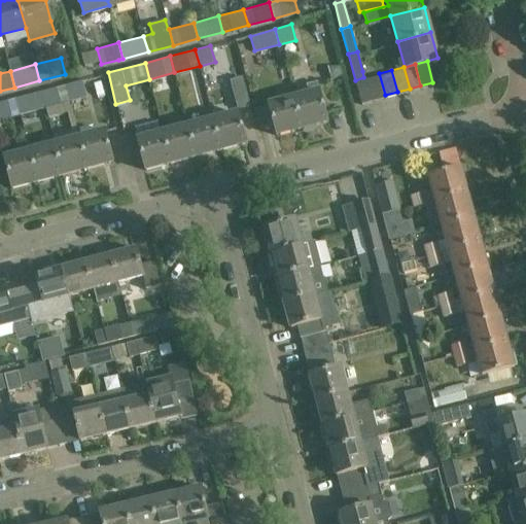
[(373,99),(385,95),(379,73),(366,76),(373,99)]
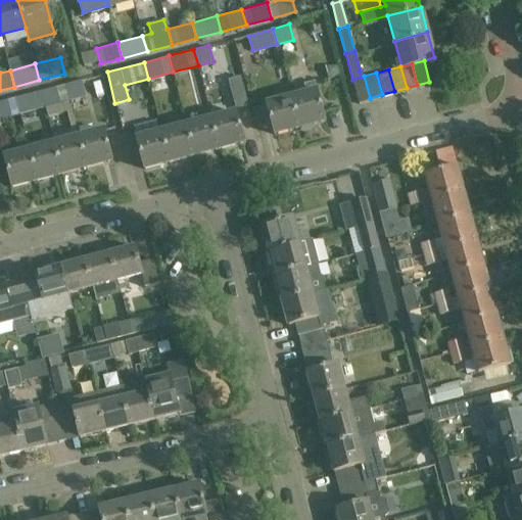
[(240,74),(228,77),(235,104),(247,101),(240,74)]
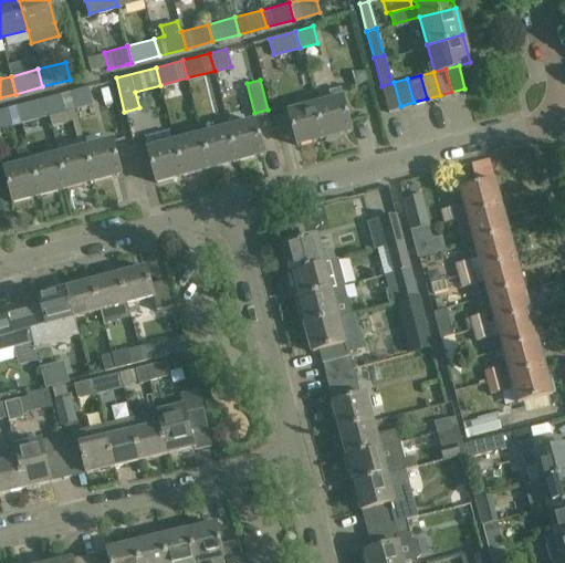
[(390,83),(382,86),(387,110),(400,106),(394,82),(390,83)]
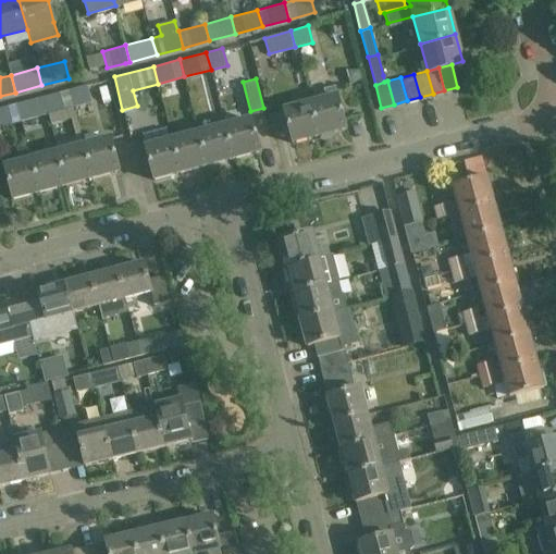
[(69,89),(73,106),(95,100),(90,83),(69,89)]
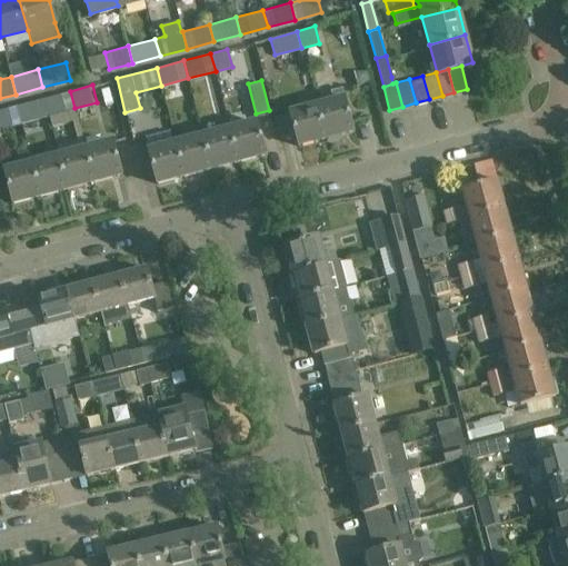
[(75,108),(70,91),(43,98),(48,116),(75,108)]
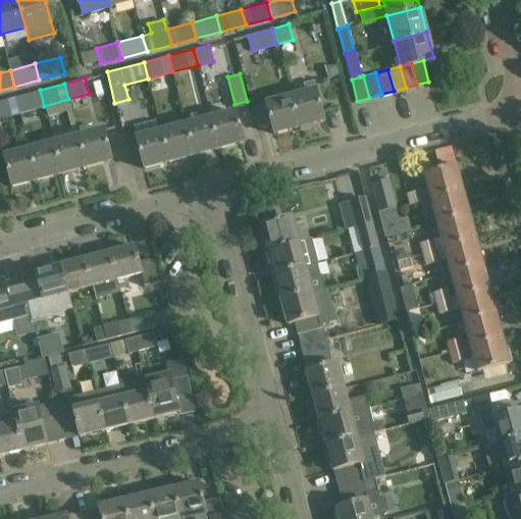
[(291,94),(298,124),(323,117),(315,88),(291,94)]
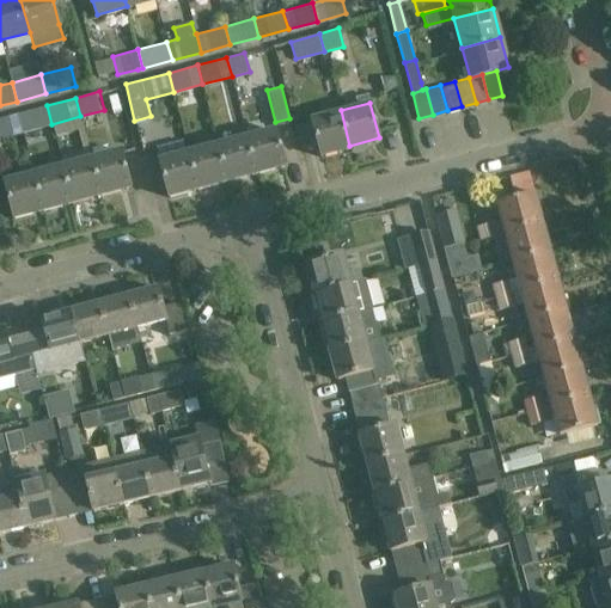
[(52,124),(47,105),(18,112),(23,131),(52,124)]
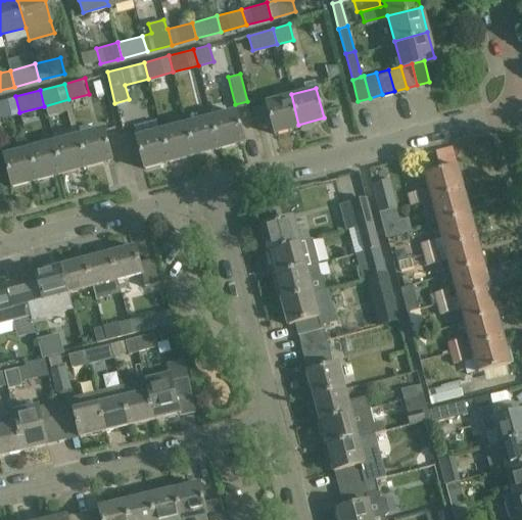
[(298,125),(291,94),(266,101),(274,131),(298,125)]
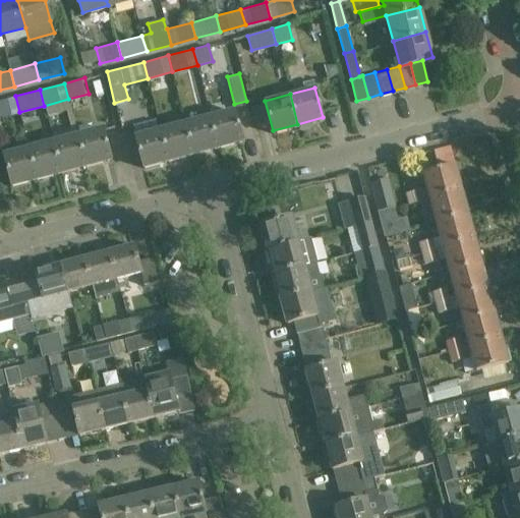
[(0,117),(19,112),(15,96),(0,100),(0,117)]
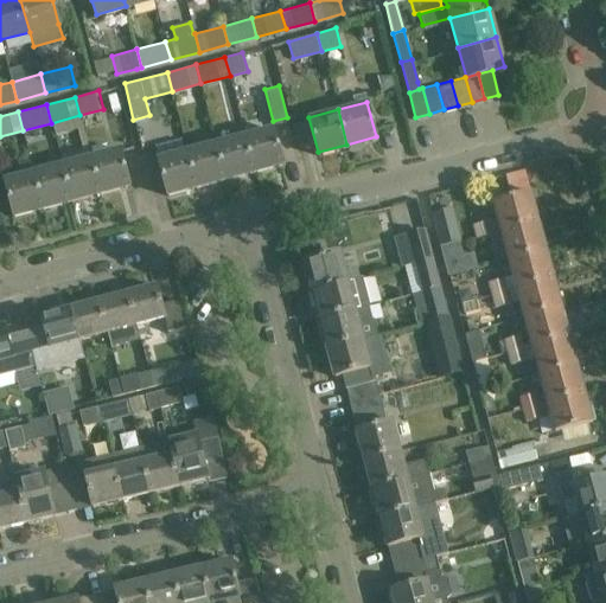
[(244,134),(254,168),(284,161),(274,126),(244,134)]
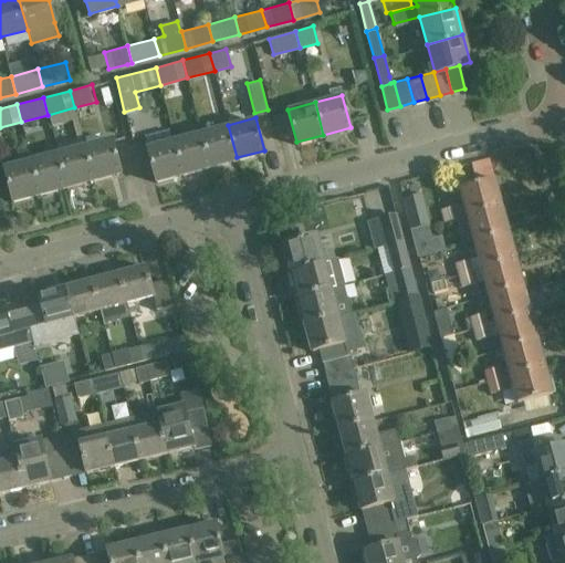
[(201,132),(210,165),(237,157),(228,125),(201,132)]
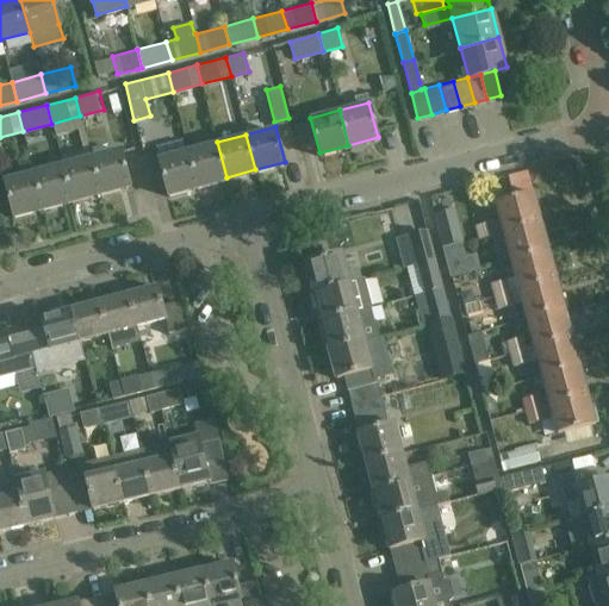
[(188,149),(198,185),(227,177),(217,142),(188,149)]
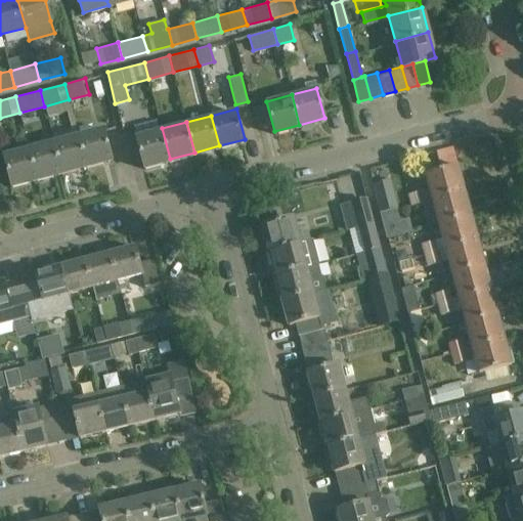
[(103,128),(78,134),(86,165),(112,158),(103,128)]
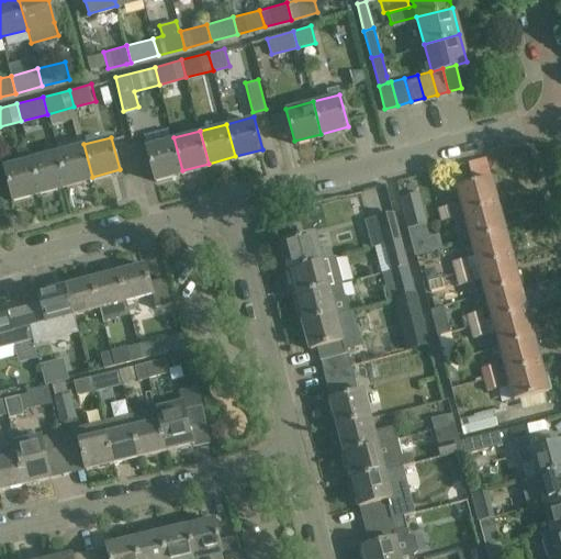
[(182,170),(174,137),(146,145),(155,178),(182,170)]
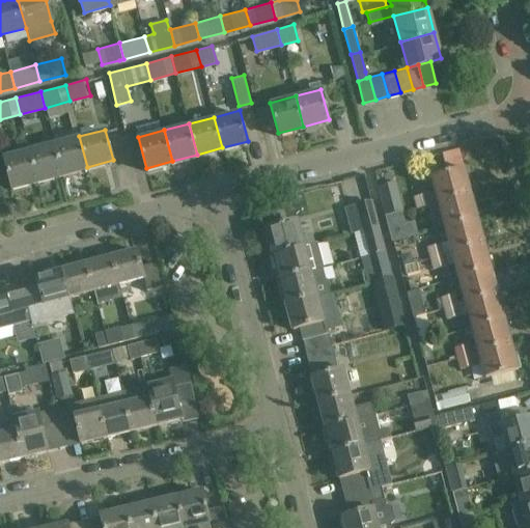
[(54,143),(62,173),(87,167),(79,136),(54,143)]
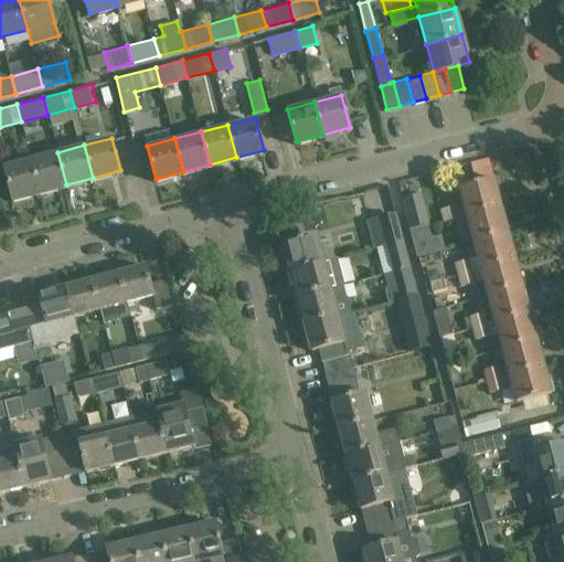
[(57,152),(31,159),(40,191),(66,184),(57,152)]
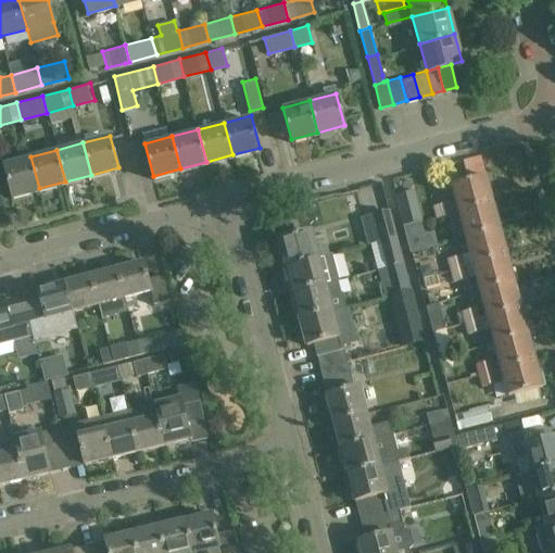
[(39,188),(30,156),(3,164),(12,196),(39,188)]
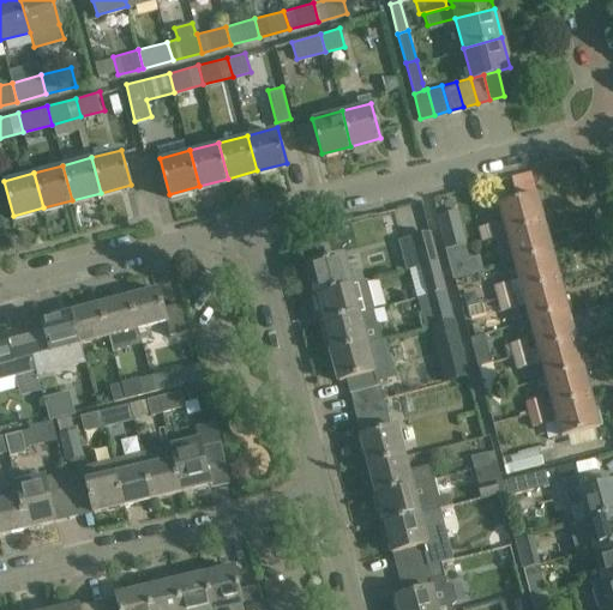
[(498,203),(503,221),(476,228),(480,240),(496,235),(506,231),(544,222),(535,193),(498,203)]
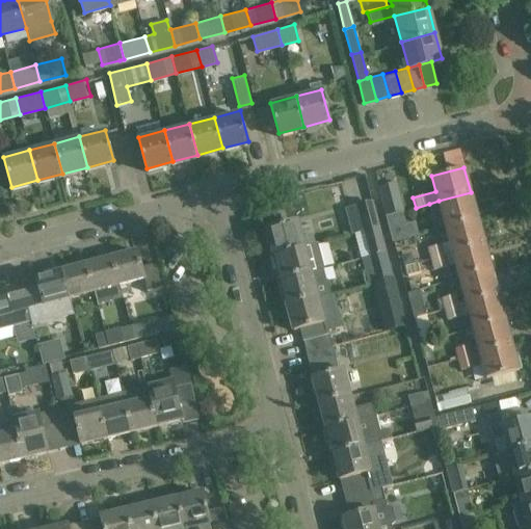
[(112,191),(132,185),(127,170),(108,178),(112,191)]
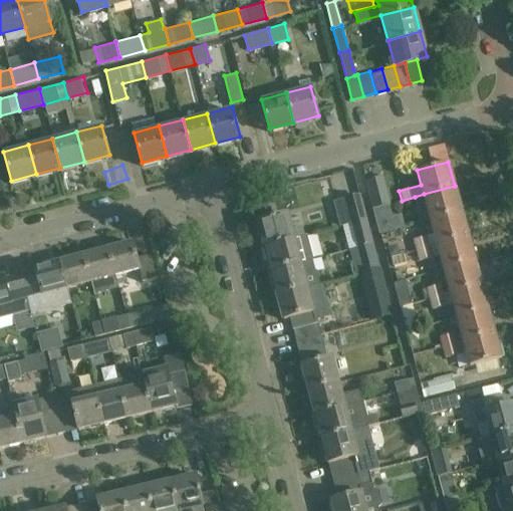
[(371,209),(373,208),(389,204),(381,176),(365,181),(364,181),(371,209)]
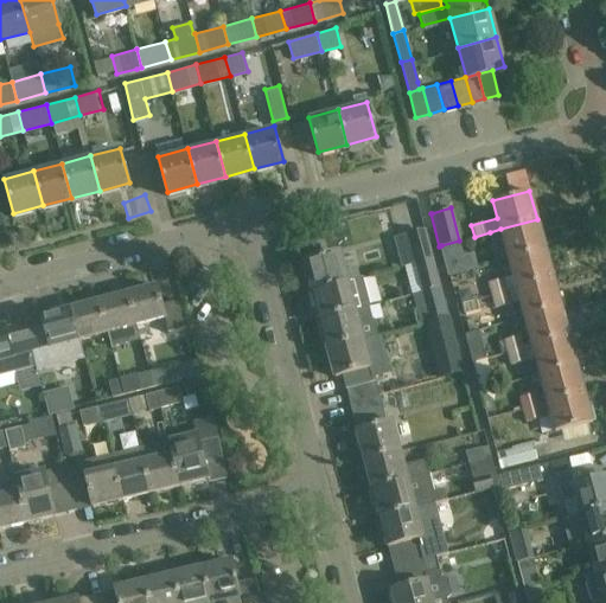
[(501,229),(508,258),(546,249),(537,219),(501,229)]
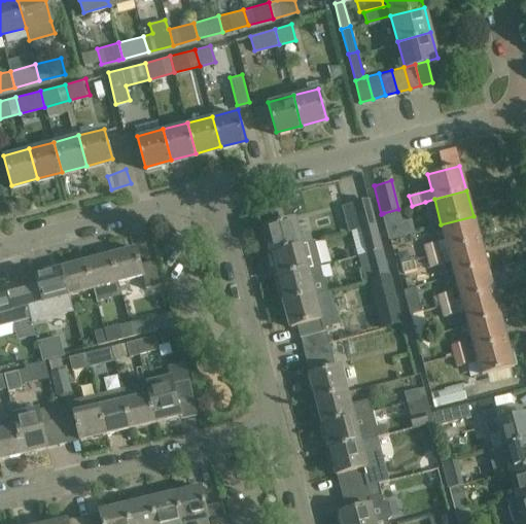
[(361,226),(375,222),(370,199),(369,199),(355,203),(361,226)]
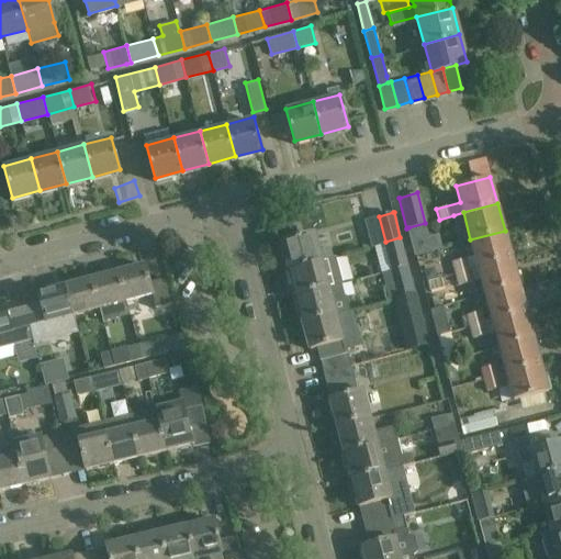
[(424,224),(408,228),(406,230),(410,241),(412,241),(427,236),(424,224)]
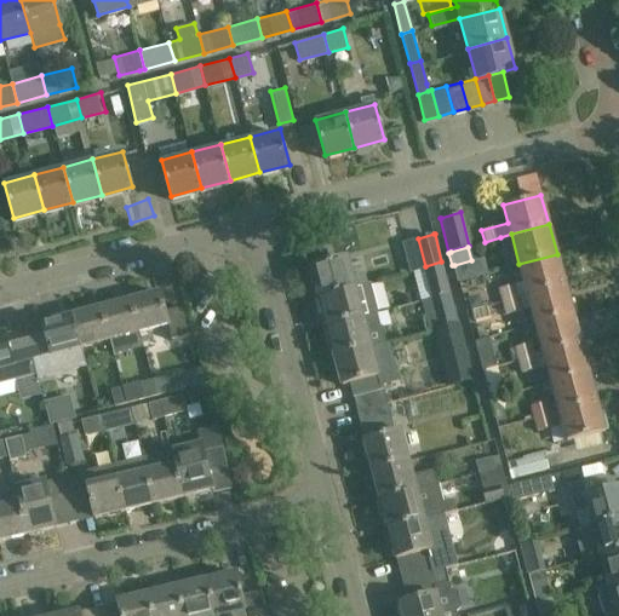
[(314,280),(319,294),(354,286),(345,254),(310,264),(311,268),(308,269),(311,280),(314,280)]
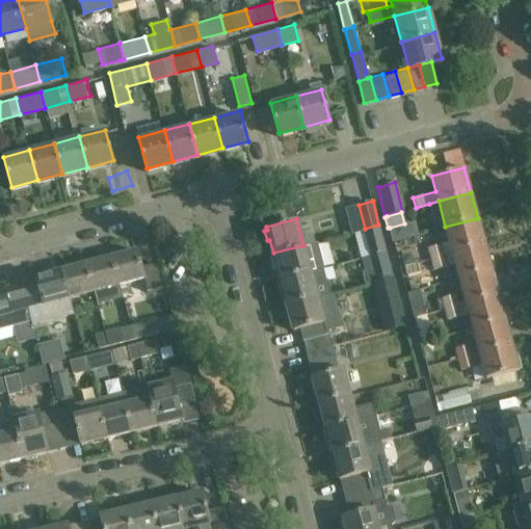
[(445,227),(449,241),(426,247),(429,258),(484,243),(478,218),(445,227)]
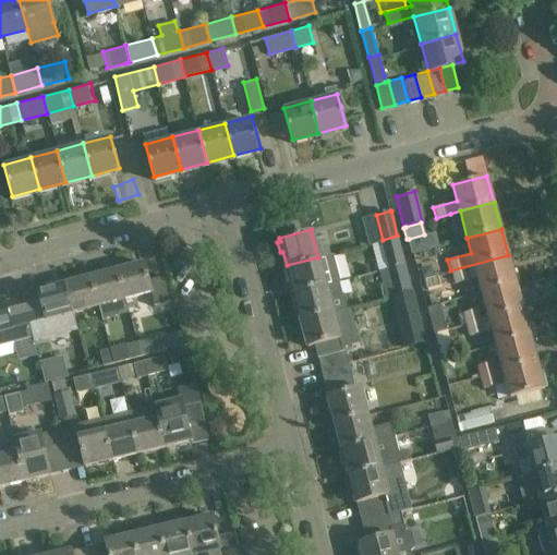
[(387,256),(389,267),(404,263),(401,252),(387,256)]
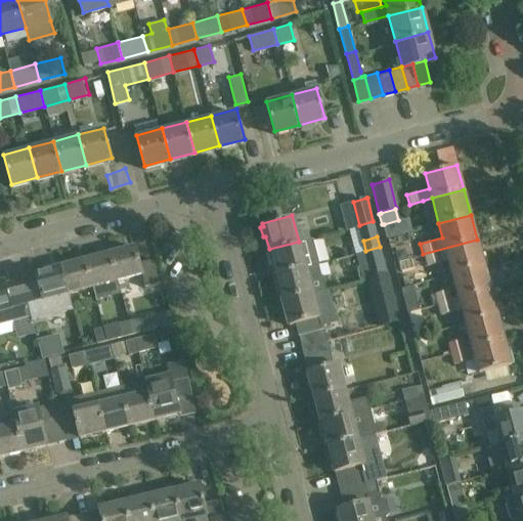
[(448,259),(451,272),(484,264),(477,240),(423,254),(426,265),(448,259)]
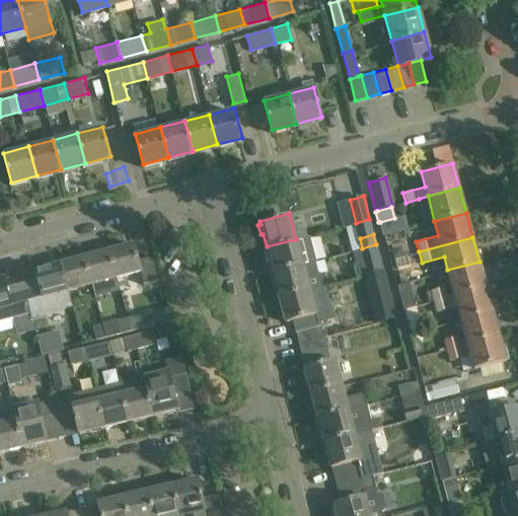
[(296,239),(267,246),(267,249),(265,249),(267,260),(270,259),(273,271),(302,264),(296,239)]
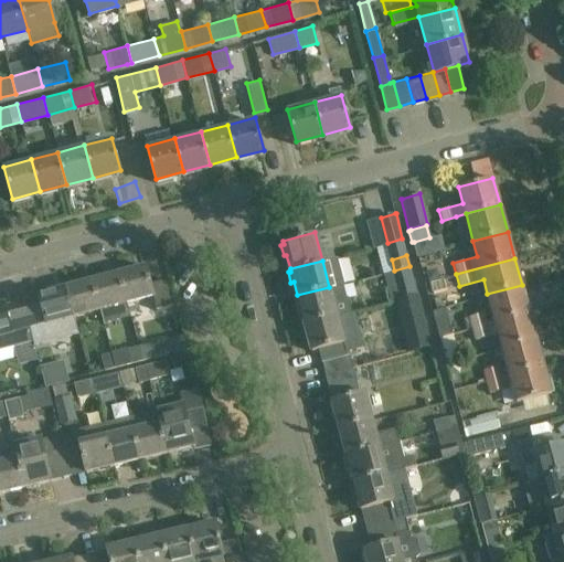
[(126,300),(152,294),(157,308),(173,304),(167,278),(150,283),(146,263),(118,269),(126,300)]
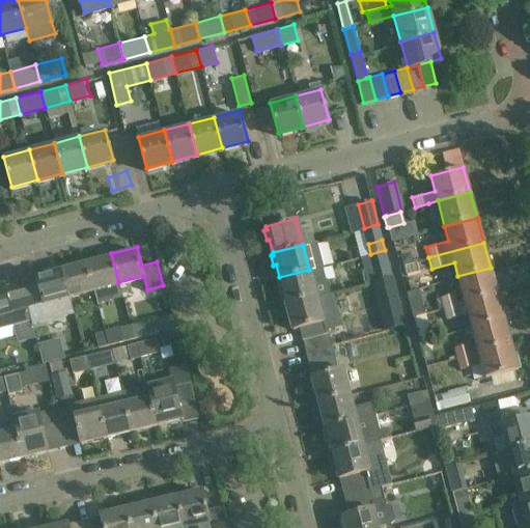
[(385,250),(370,254),(369,254),(375,278),(391,274),(385,250)]
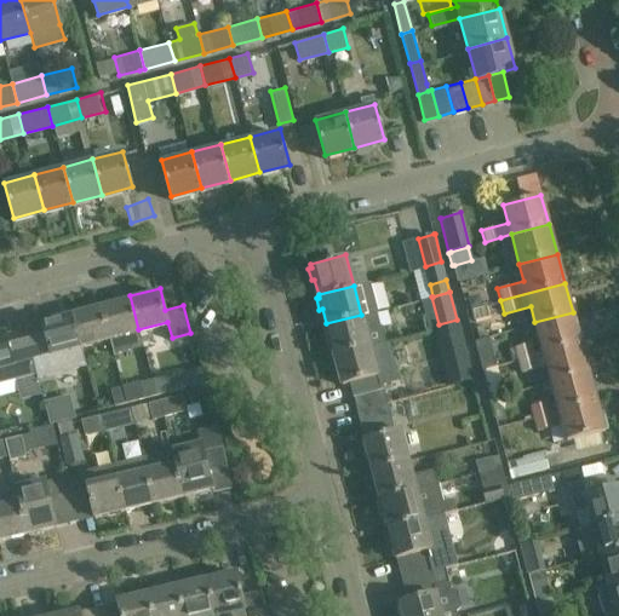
[(109,337),(138,329),(130,295),(101,304),(109,337)]
